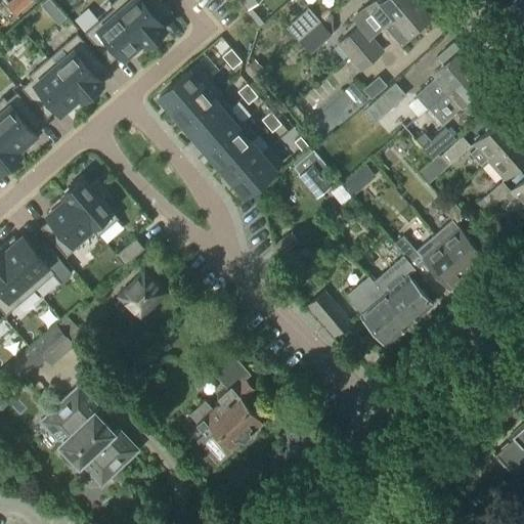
[(12,0),(7,5),(15,14),(32,0),(12,0)]
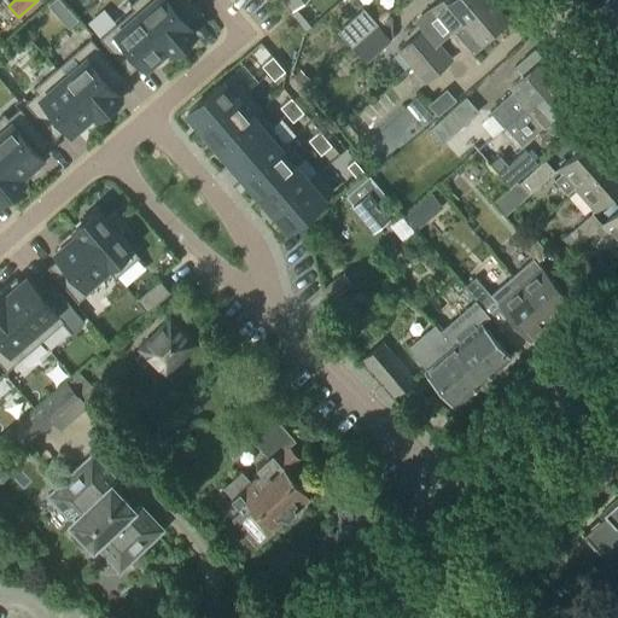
[(60,0),(56,0),(48,6),(58,17),(68,9),(60,0)]
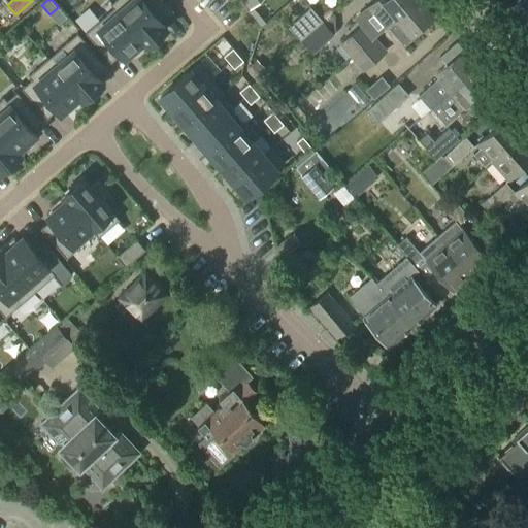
[(114,7),(147,44),(167,28),(160,20),(172,9),(163,0),(116,0),(110,5),(113,8),(114,7)]
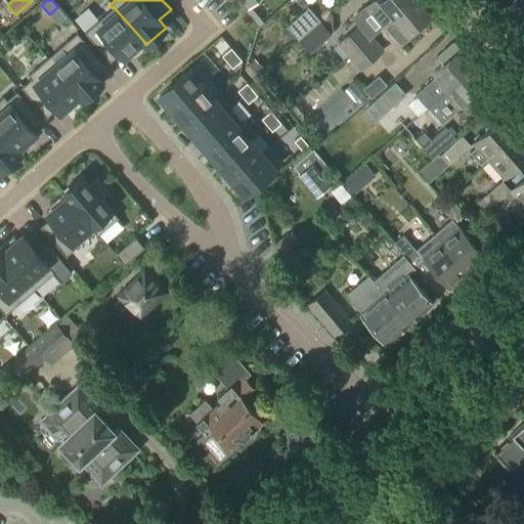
[(374,0),(352,18),(357,25),(359,23),(365,30),(372,37),(384,26),(413,0),(374,0)]
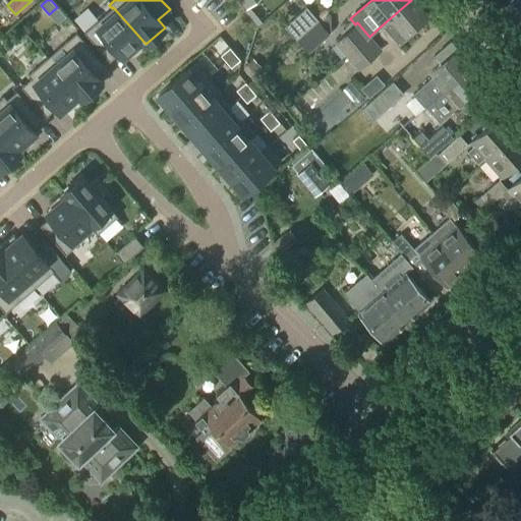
[(427,14),(414,0),(411,0),(382,25),(399,46),(413,35),(410,31),(428,15),(427,14)]
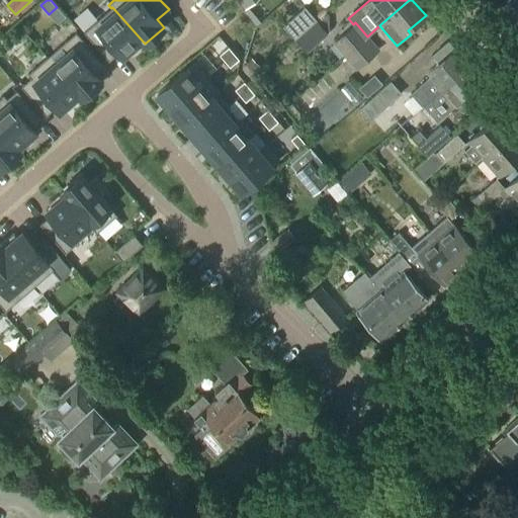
[(517,0),(516,0),(501,13),(517,32),(517,0)]
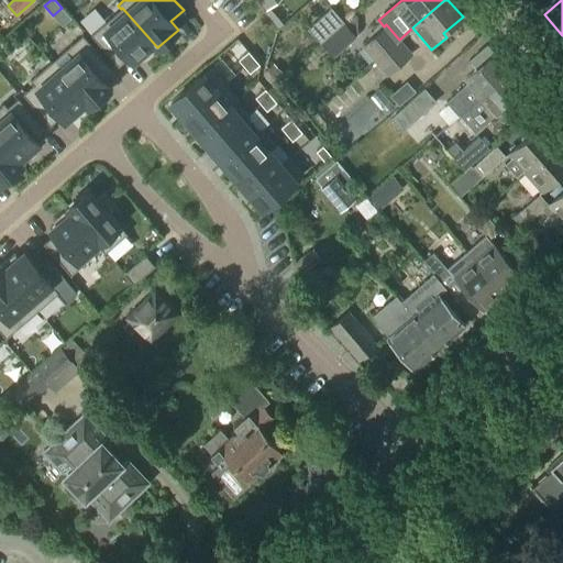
[(142,61),(157,47),(122,8),(121,9),(91,35),(118,67),(129,57),(133,62),(139,56),(142,61)]
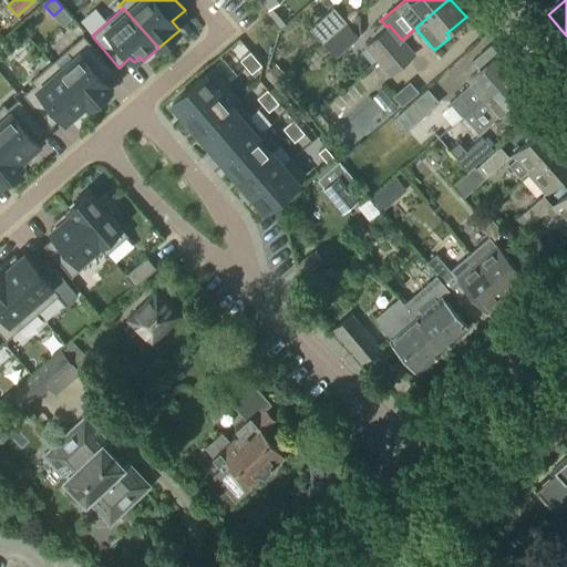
[(322,43),(347,22),(336,8),(310,29),(322,43)]
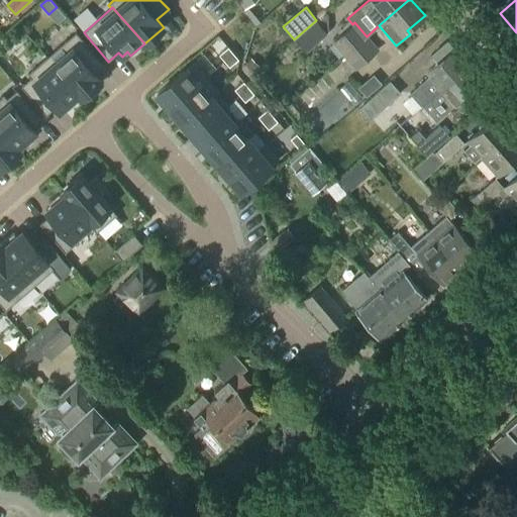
[(305,54),(328,34),(316,20),(294,39),(305,54)]
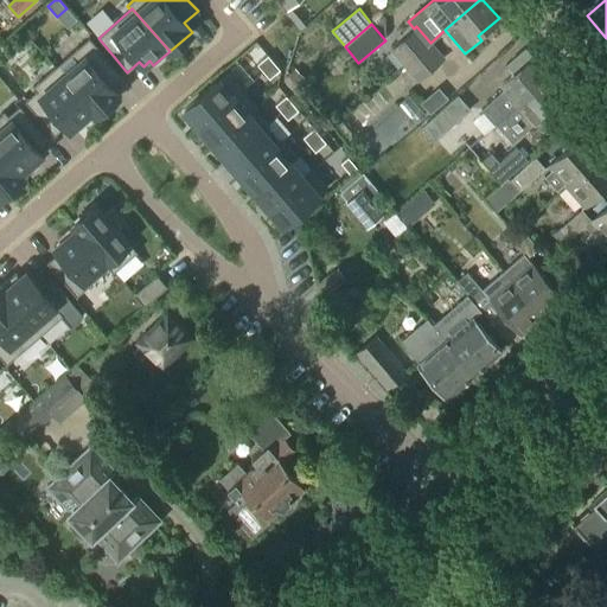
[(403,66),(430,43),(423,34),(416,26),(414,29),(389,49),(403,66)]
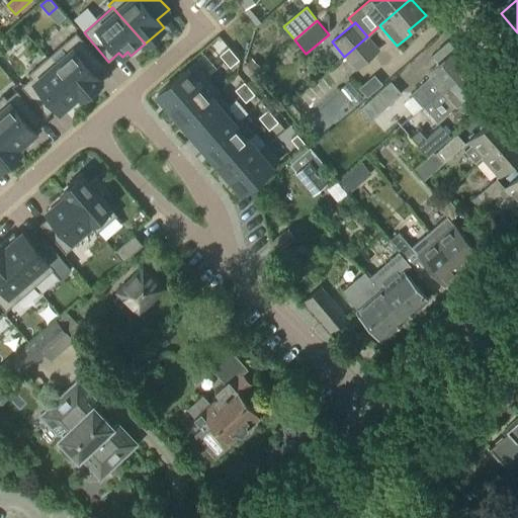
[(76,32),(47,59),(82,98),(101,82),(94,74),(104,66),(76,32)]
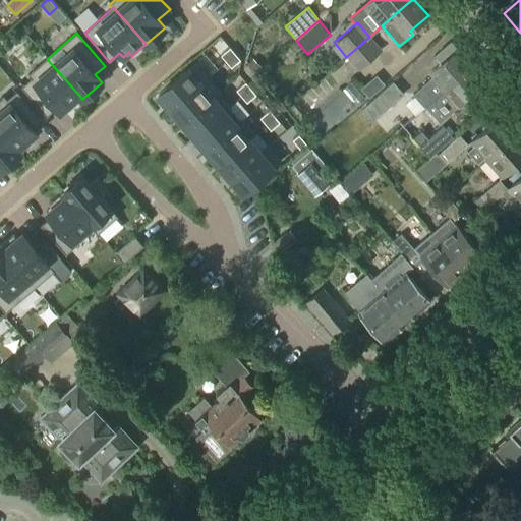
[(357,70),(381,51),(369,37),(346,57),(357,70)]
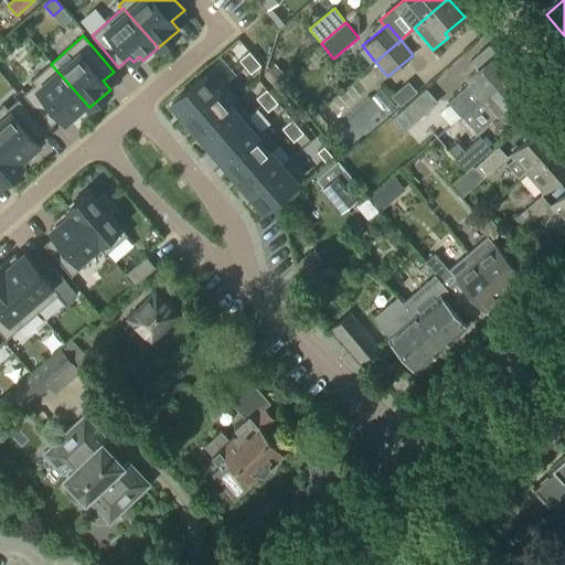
[(496,55),(494,54),(496,52),(490,45),(473,61),(480,68),(468,78),(471,83),(449,103),(461,116),(464,117),(470,110),(469,109),(512,73),(497,54),(496,55)]
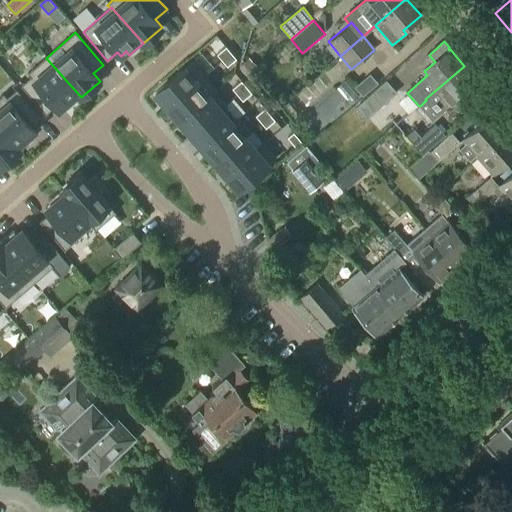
[(226,46),(217,54),(222,60),(231,52),(226,46)]
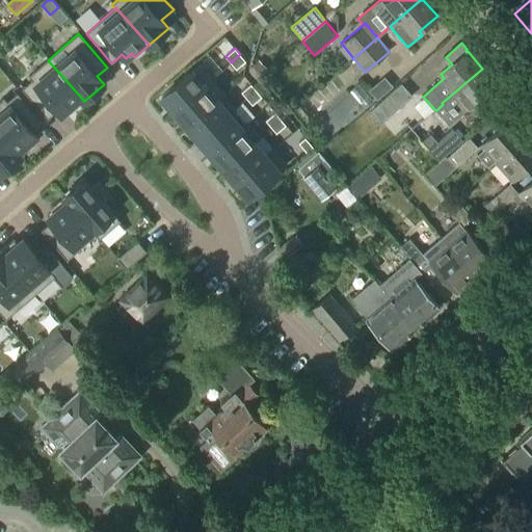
[(240,54),(231,62),(236,69),(245,60),(240,54)]
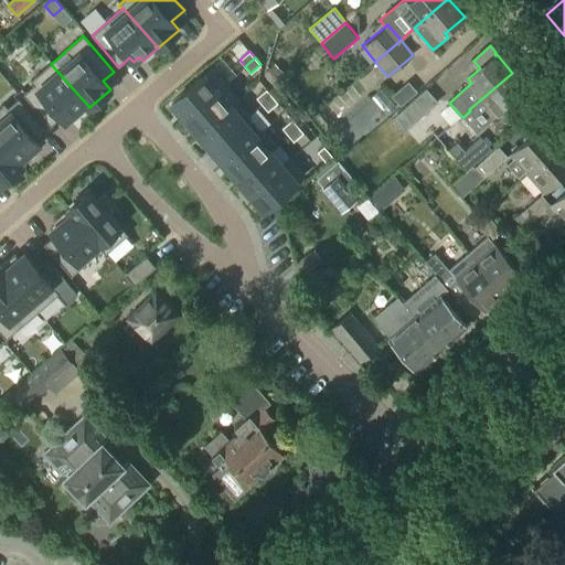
[(89,107),(51,64),(30,82),(33,86),(23,95),(51,127),(61,117),(65,121),(71,116),(75,120),(89,107)]
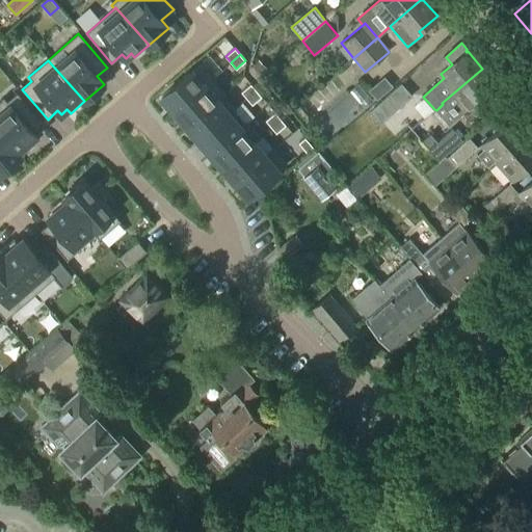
[(253,67),(260,75),(266,69),(259,61),(253,67)]
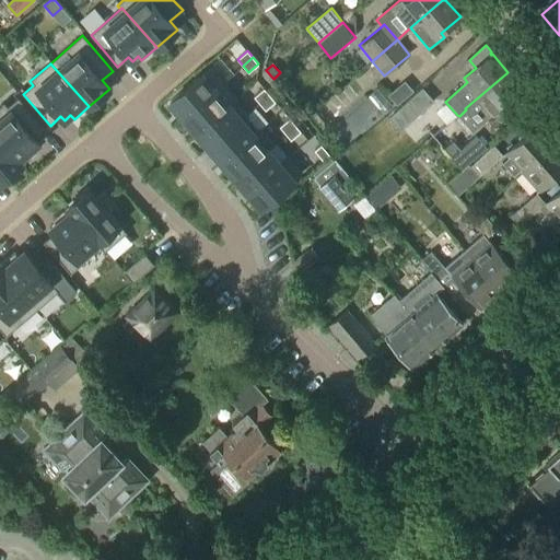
[(170,102),(183,118),(224,83),(210,67),(170,102)]
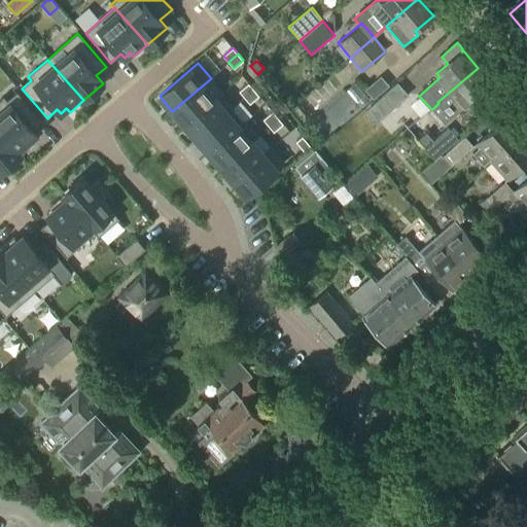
[(432,109),(430,108),(445,125),(465,106),(471,114),(484,103),(479,97),(492,84),(478,68),(437,102),(438,103),(432,109)]
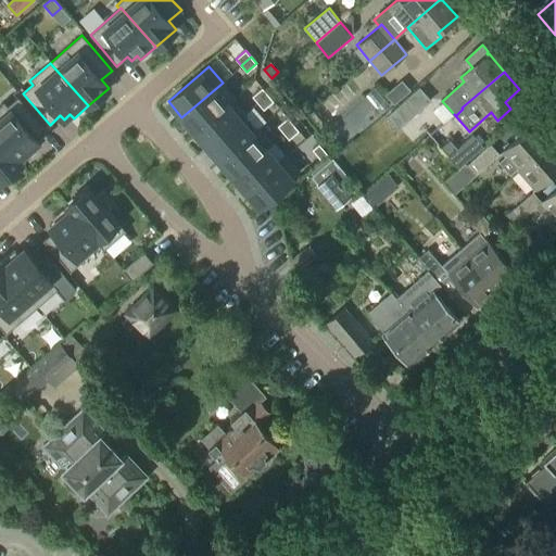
[(394,105),(411,90),(402,80),(386,95),(394,105)]
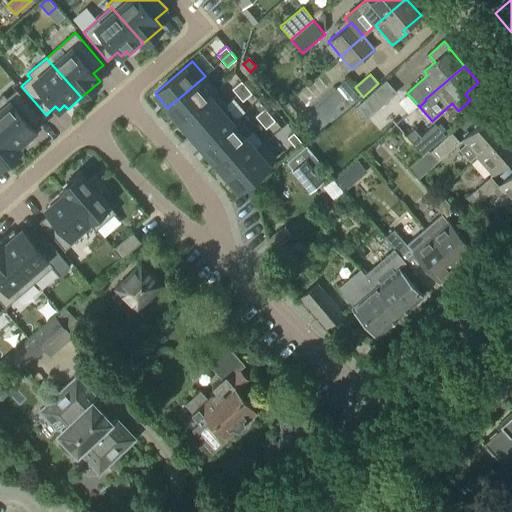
[(179,121),(214,91),(216,89),(205,76),(167,108),(179,121)]
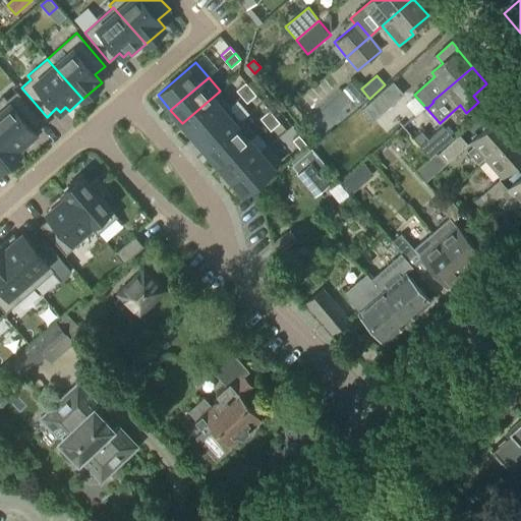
[(245,82),(236,91),(241,97),(250,89),(245,82)]
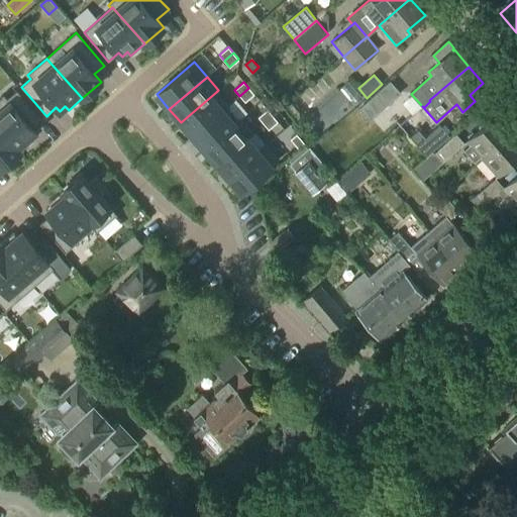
[(387,106),(400,94),(389,82),(377,93),(387,106)]
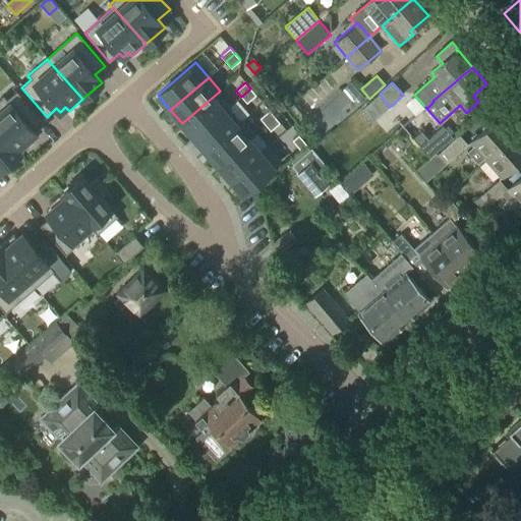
[(250,89),(241,97),(246,103),(255,95),(250,89)]
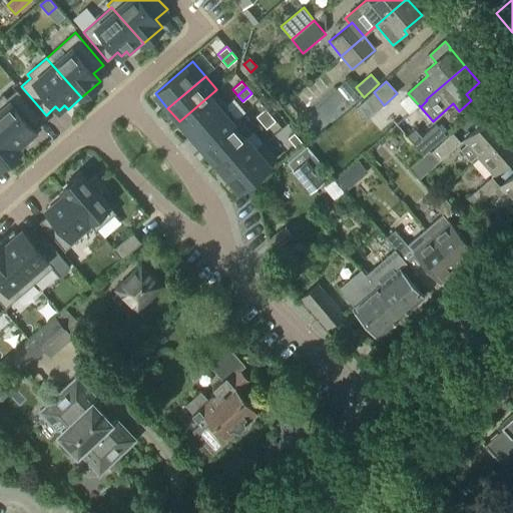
[(3,94),(0,97),(0,128),(19,151),(33,139),(30,136),(35,131),(31,126),(41,118),(16,90),(6,98),(3,94)]
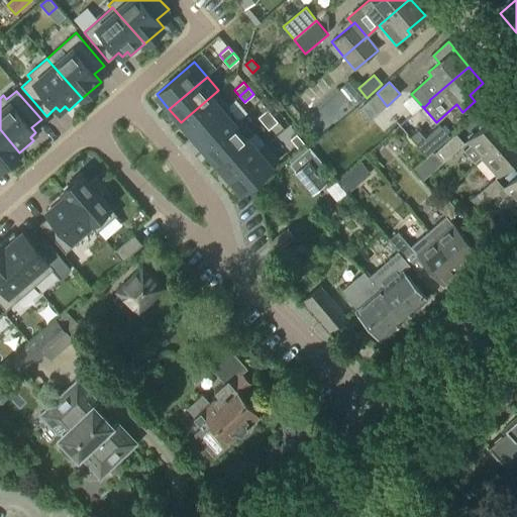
[(193,136),(227,107),(228,106),(216,92),(181,122),(193,136)]
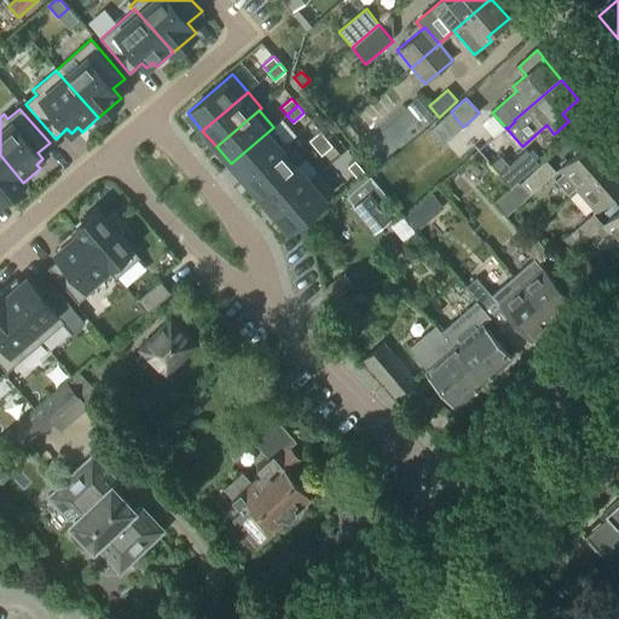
[(443,145),(463,127),(451,111),(431,131),(443,145)]
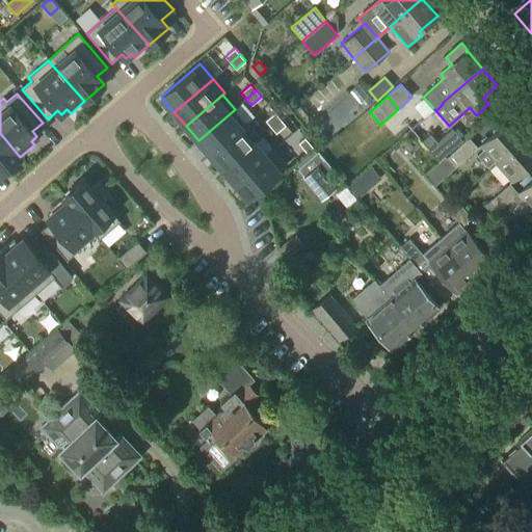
[(245,124),(234,110),(198,140),(211,155),(245,125),(245,124)]
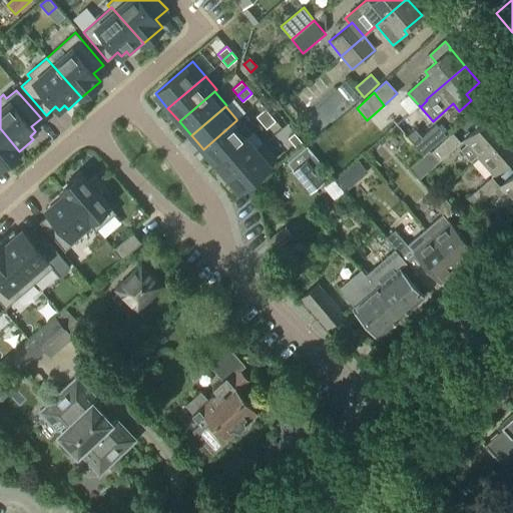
[(265,108),(255,116),(261,122),(270,114),(265,108)]
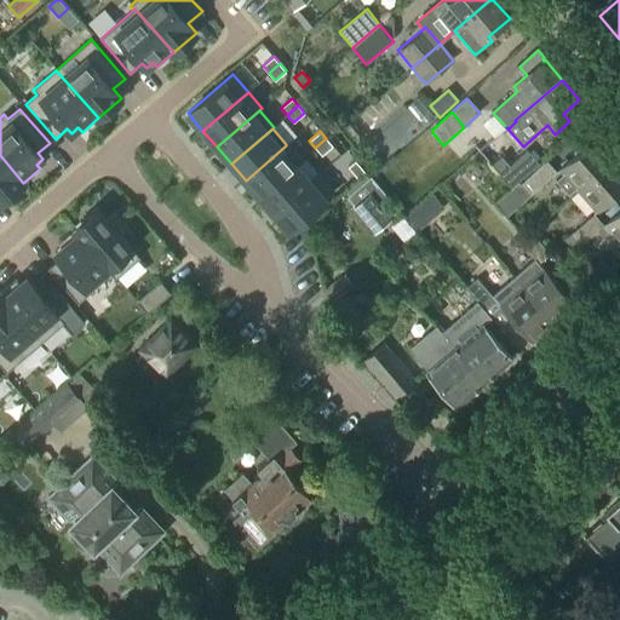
[(579,190),(616,158),(598,137),(561,170),(579,190)]
